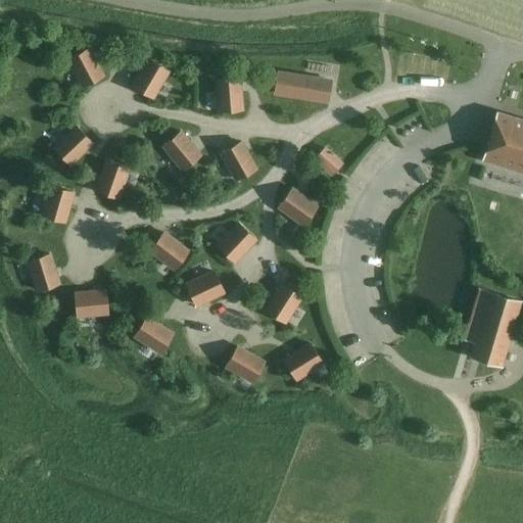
[(67,59),(83,86),(102,76),(88,48),(67,59)]
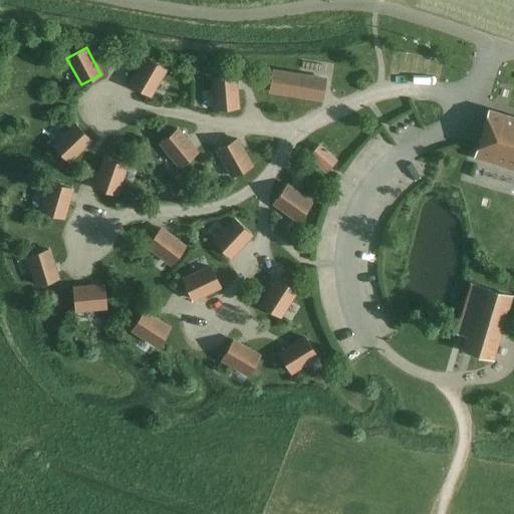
[(150,95),(165,69),(146,58),(131,84),(150,95)]
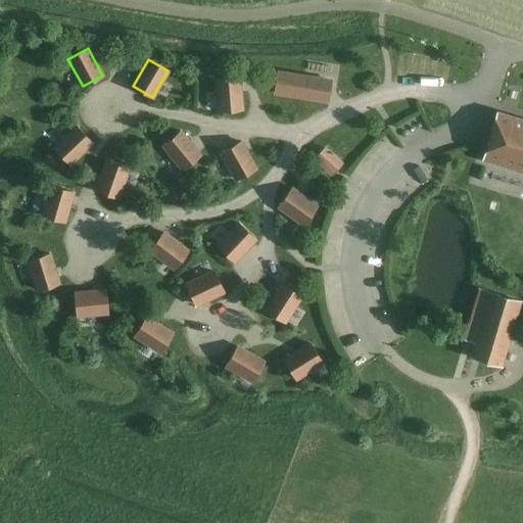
[(327,101),(330,81),(277,73),(274,92),(327,101)]
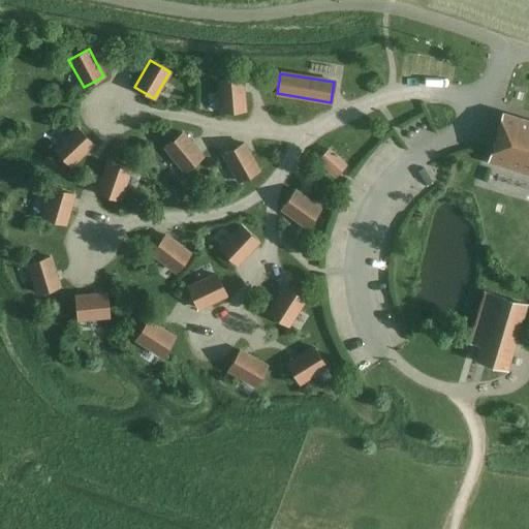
[(241,80),(218,82),(221,113),(244,111),(241,80)]
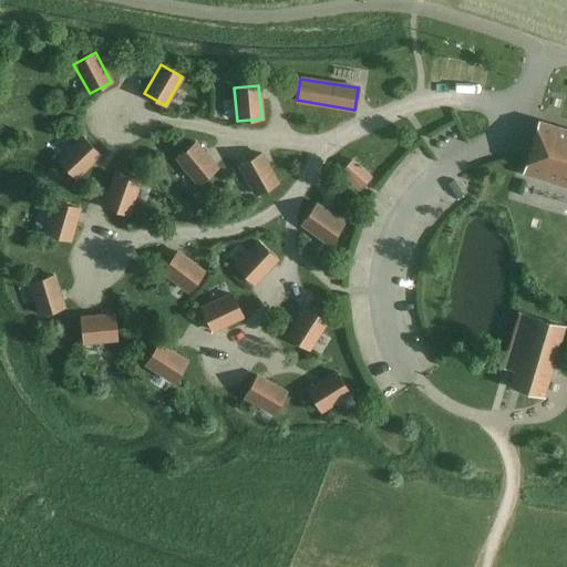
[(566,130),(538,121),(523,173),(566,186),(566,130)]
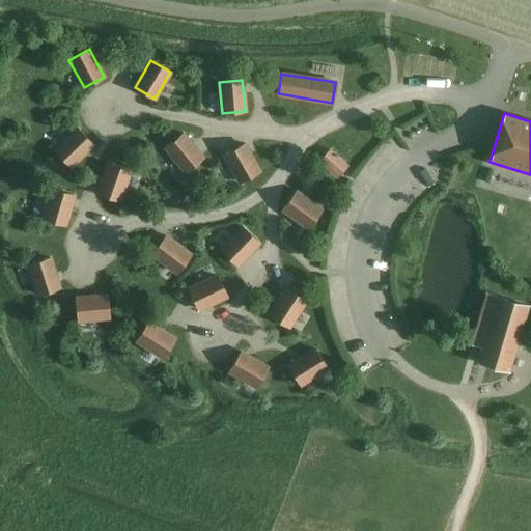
[(77,129),(55,149),(71,166),(93,145),(77,129)]
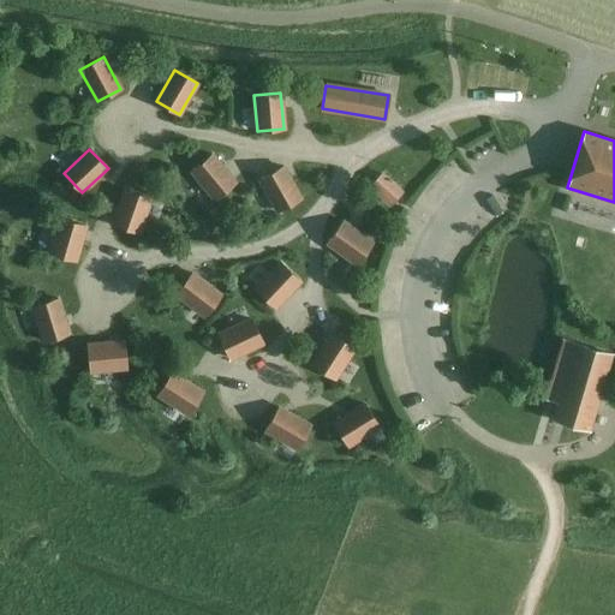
[(212,154),(191,171),(214,199),(234,181),(212,154)]
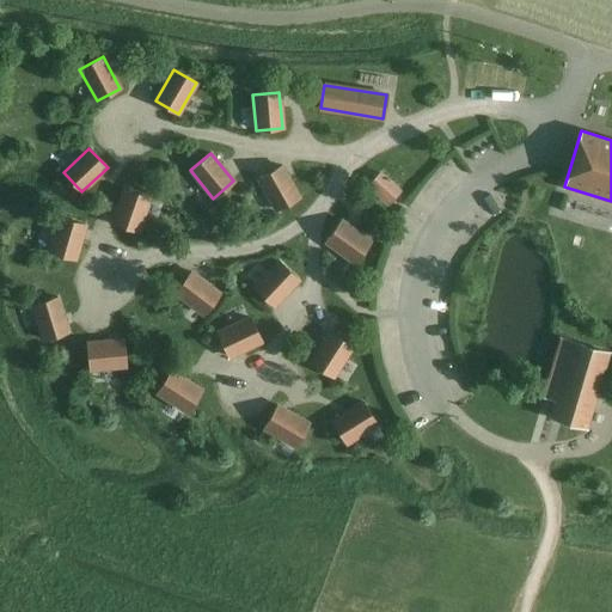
[(299,197),(281,166),(258,178),(275,210),(299,197)]
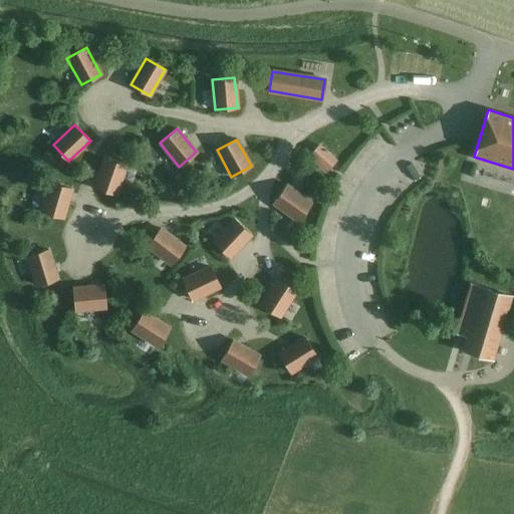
[(318,146),(309,156),(325,171),(335,160),(318,146)]
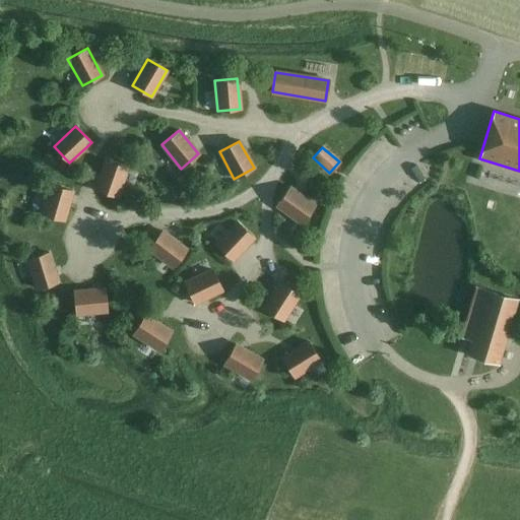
[(106,160),(95,189),(117,196),(127,168),(106,160)]
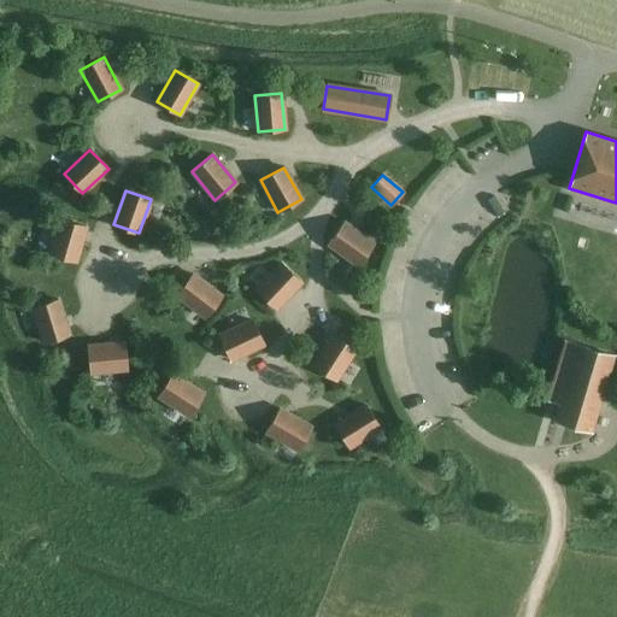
[(76,262),(86,227),(60,219),(50,253),(76,262)]
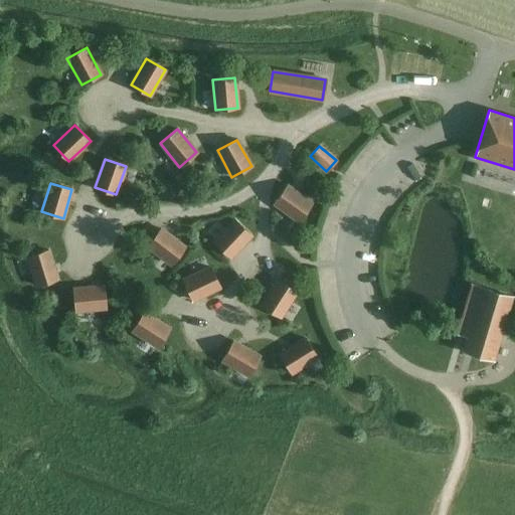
[(298,221),(311,203),(287,185),(274,203),(298,221)]
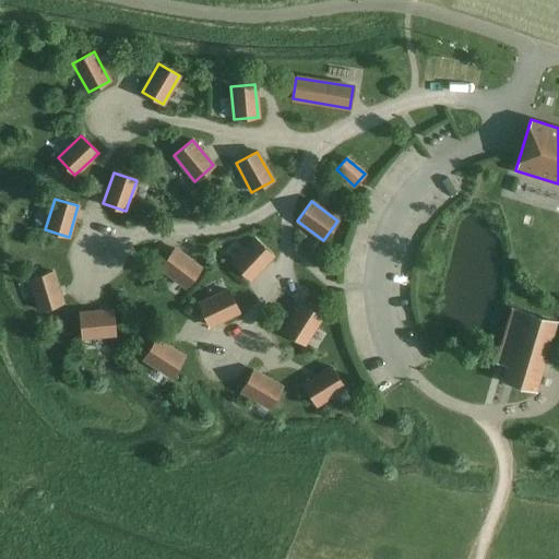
[(272,256),(254,239),(233,263),(250,280),(272,256)]
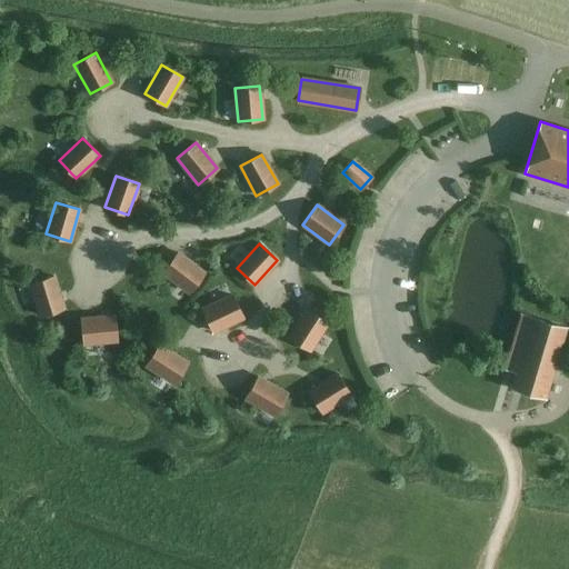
[(61,295),(88,283),(73,249),(47,259),(61,295)]
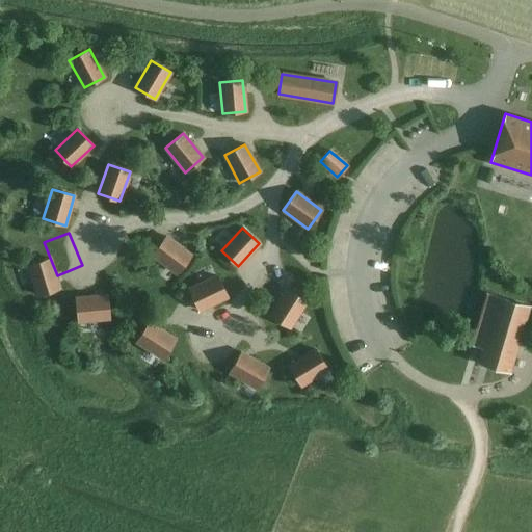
[(152,255),(177,273),(190,255),(165,236),(152,255)]
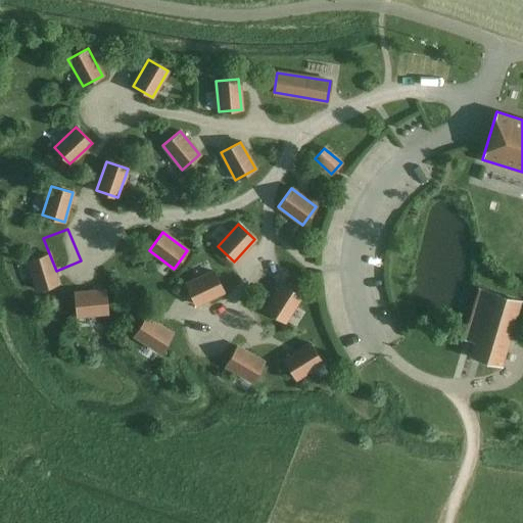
[(37,290),(58,283),(49,253),(28,260),(37,290)]
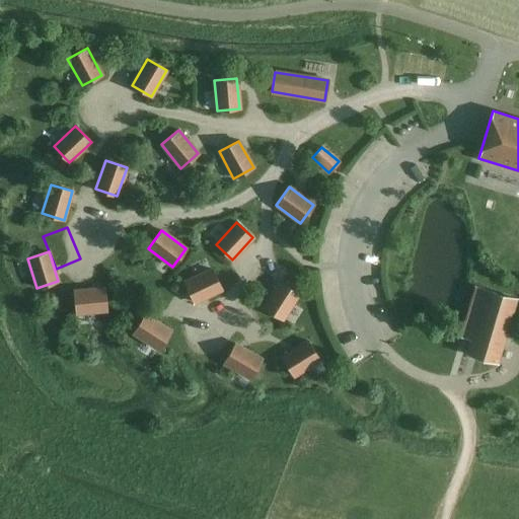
[(212,270),(184,282),(194,302),(221,290),(212,270)]
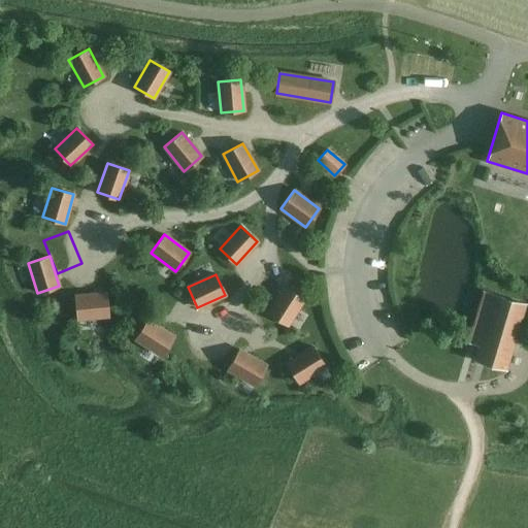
[(303,299),(285,287),(267,312),(287,325),(303,299)]
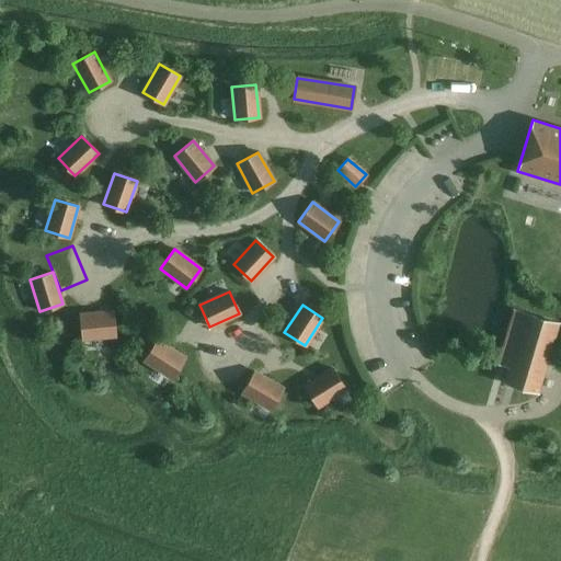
[(113,312),(80,315),(82,339),(115,336),(113,312)]
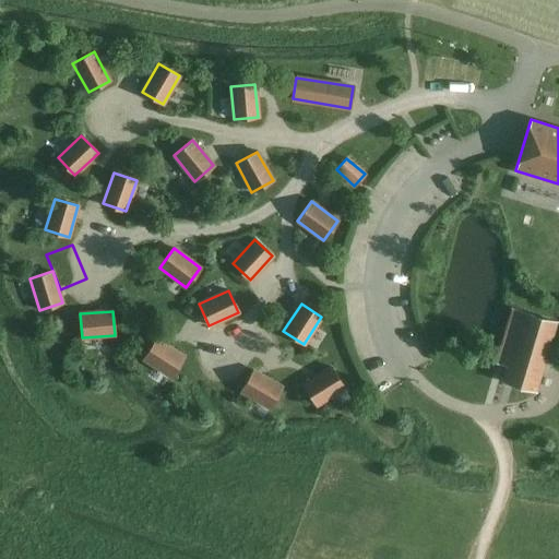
[(523,312),(502,381),(535,390),(556,322),(523,312)]
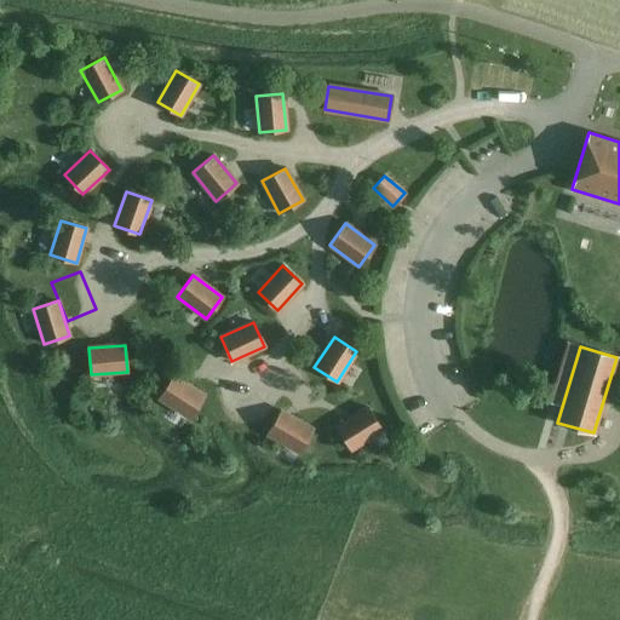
[(173,375),(159,397),(189,418),(204,395),(173,375)]
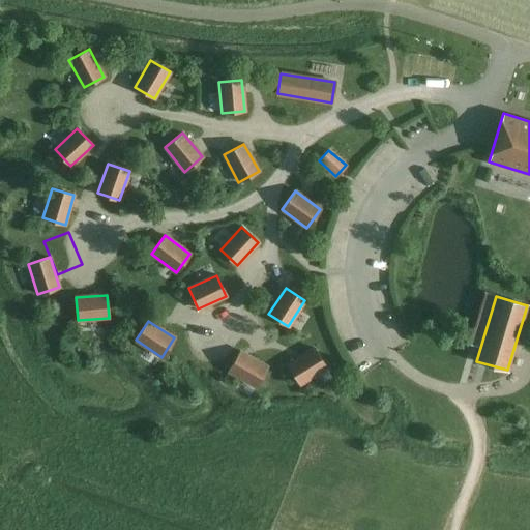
[(244,352),(273,370),(286,348),(257,331),(244,352)]
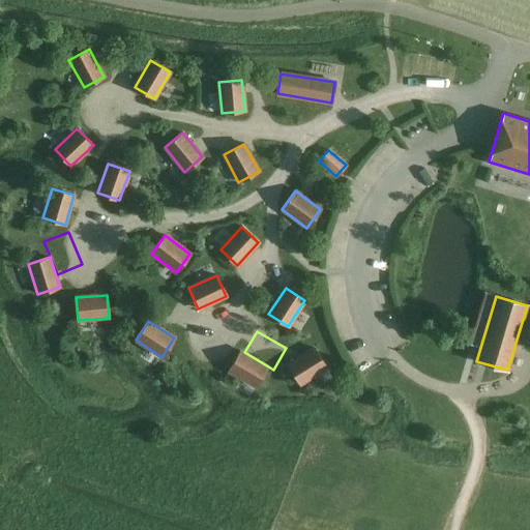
[(288,364),(299,384),(326,367),(314,348),(288,364)]
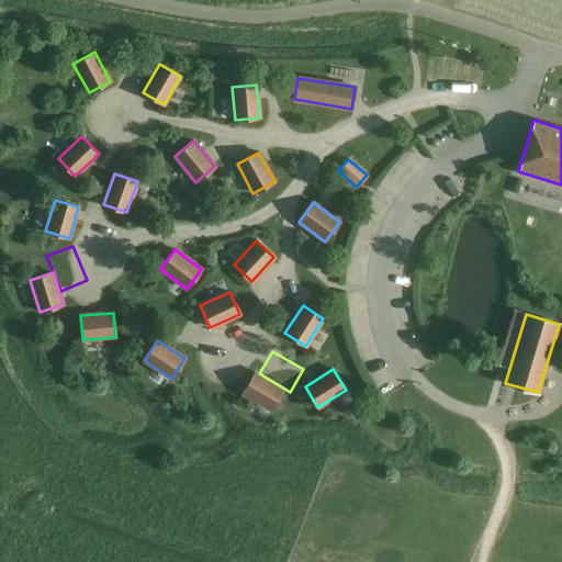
[(283,389),(255,372),(242,393),(271,409),(283,389)]
